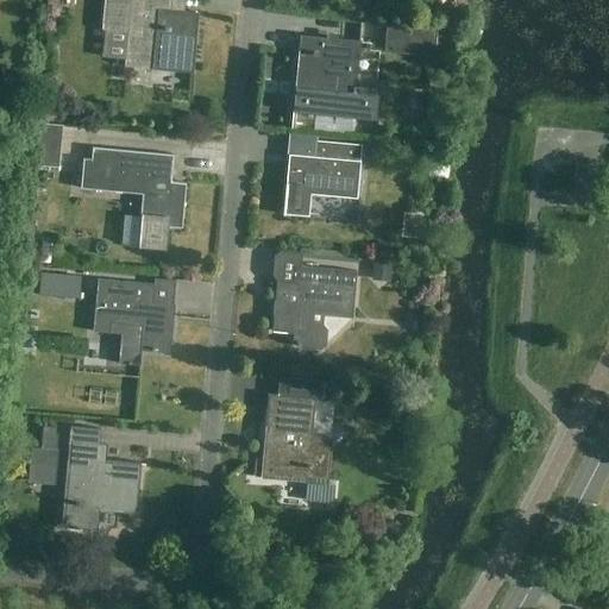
[(156,49),(176,51),(174,70),(175,71),(174,83),(187,85),(188,73),(193,73),(193,74),(194,74),(200,14),(161,11),(161,0),(105,0),(102,29),(129,31),(125,67),(154,70),(156,49)]
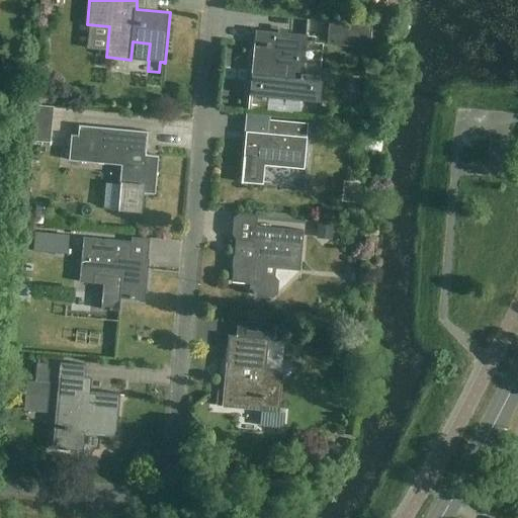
[(330,20),(328,42),(359,46),(360,33),(391,35),(392,26),(330,20)]
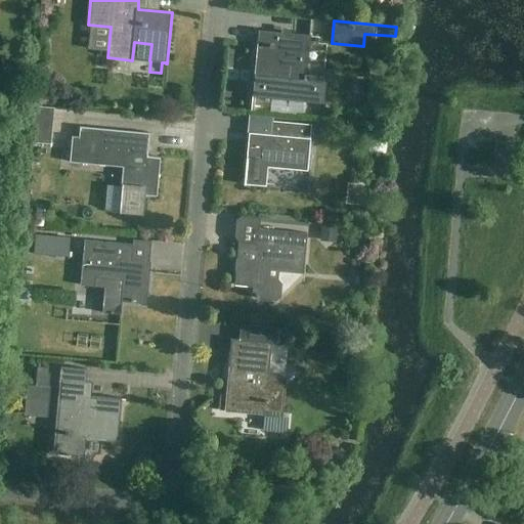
[(326,76),(307,74),(311,36),(260,32),(254,95),(323,101),(326,76)]
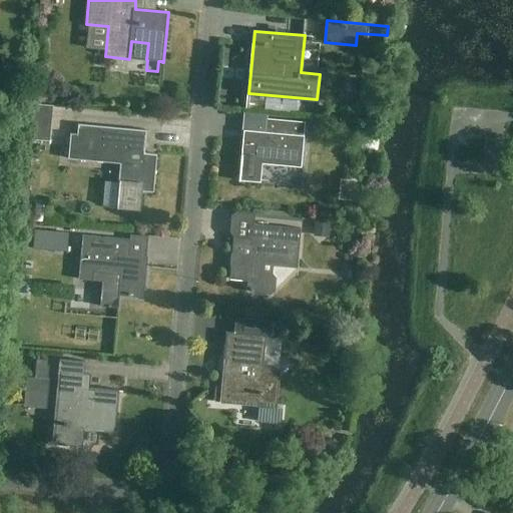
[(338,107),(335,92),(323,95),(326,110),(338,107)]
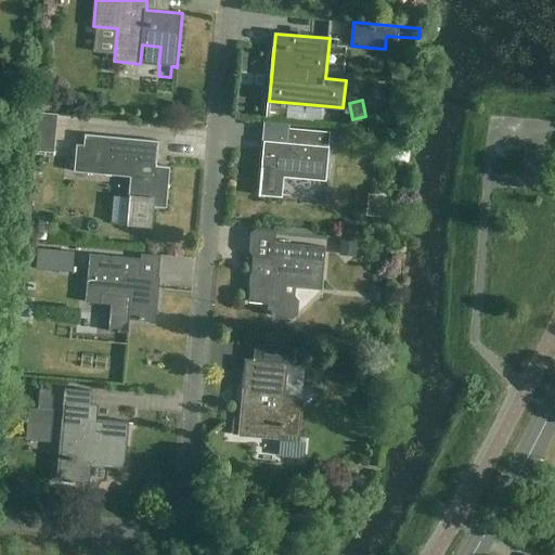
[(53,152),(55,113),(31,111),(28,150),(53,152)]
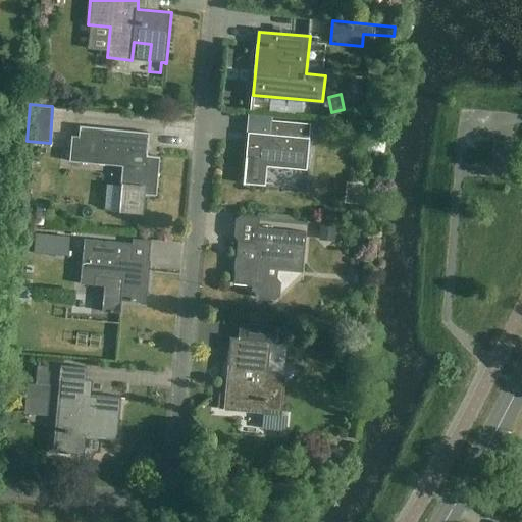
[(246,186),(246,183),(273,185),(274,184),(266,183),(268,165),(305,168),(305,170),(307,170),(311,124),(270,121),(269,135),(248,133),(244,185),(246,186)]
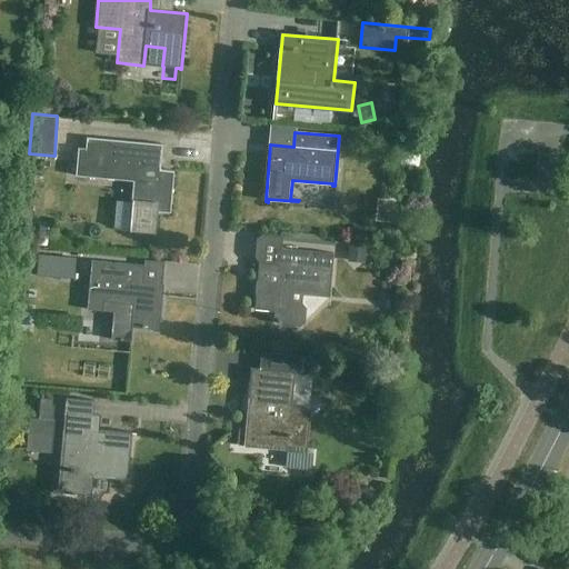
[(161,145),(86,138),(85,149),(77,148),(75,176),(132,181),(128,230),(153,232),(156,212),(169,213),(172,171),(159,170),(161,145)]
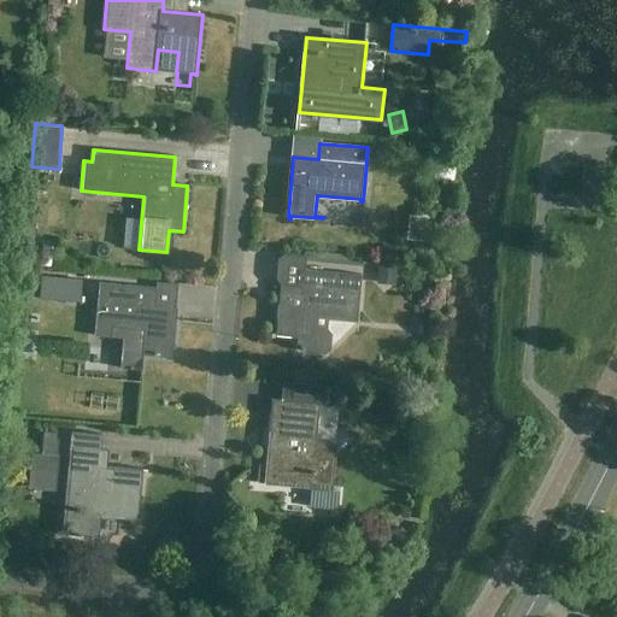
[(305,270),(304,271),(303,287),(282,286),(277,336),(299,339),(299,347),(303,352),(325,353),(330,350),(331,335),(328,330),(327,328),(328,316),(357,318),(357,323),(358,323),(363,275),(305,270)]
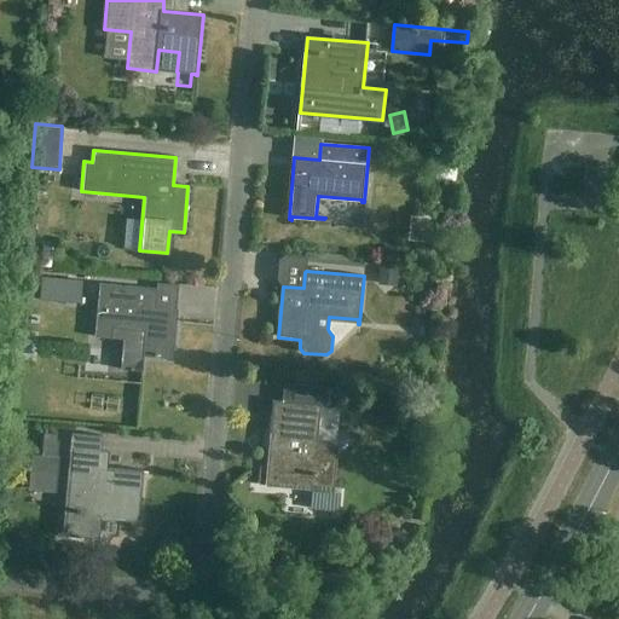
[(100,284),(97,333),(96,336),(111,337),(111,329),(145,333),(144,358),(174,360),(179,310),(157,307),(158,290),(100,284)]
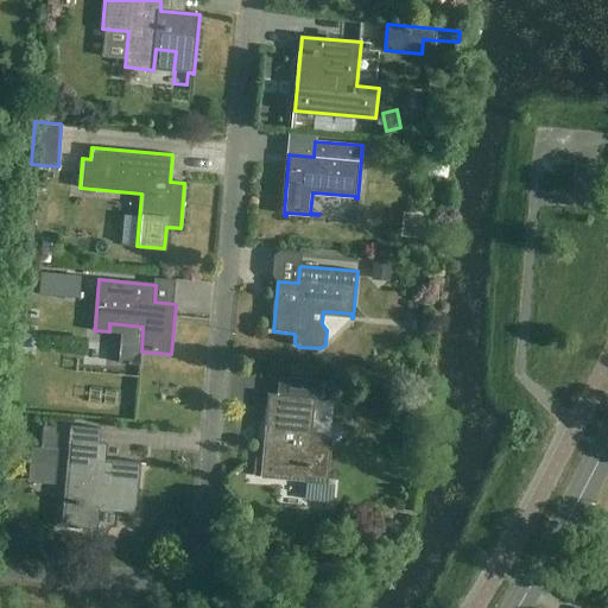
[(268,394),(263,462),(261,461),(255,466),(254,476),(261,476),(261,477),(328,485),(333,438),(312,437),(316,400),(327,401),(328,382),(279,378),(279,379),(280,379),(279,396),(268,394)]
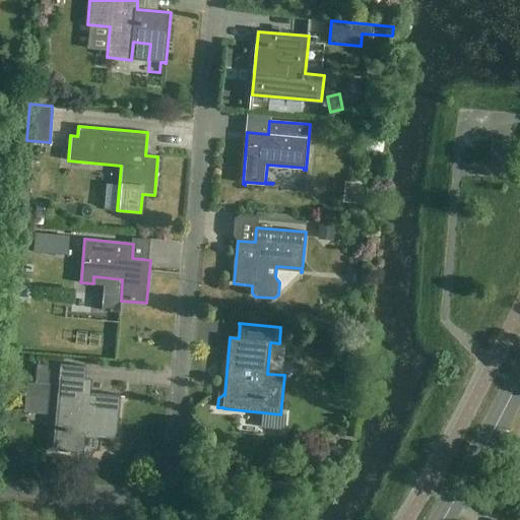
[(86,437),(117,439),(121,397),(125,398),(125,396),(84,392),(86,367),(61,365),(54,451),(84,454),(86,437)]
